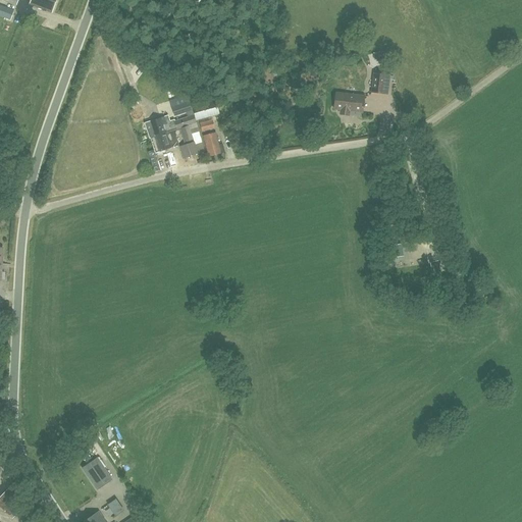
[(31,0),(30,4),(52,12),(56,0),(31,0)]
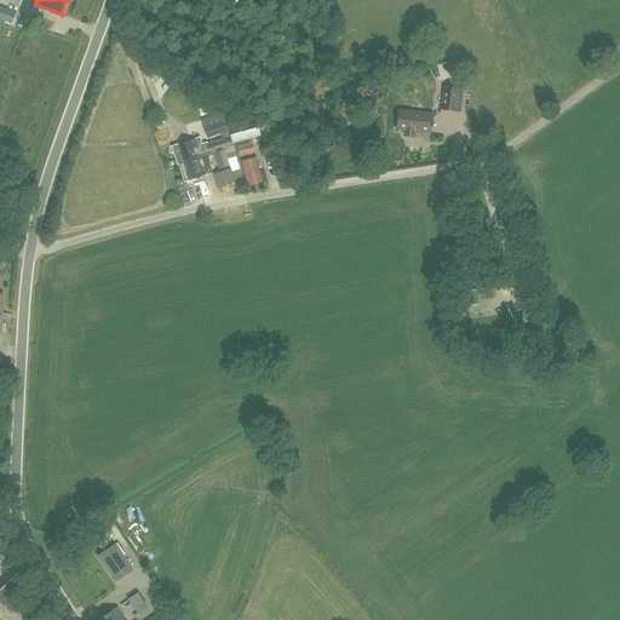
[(0,19),(12,24),(17,12),(0,5),(0,19)]
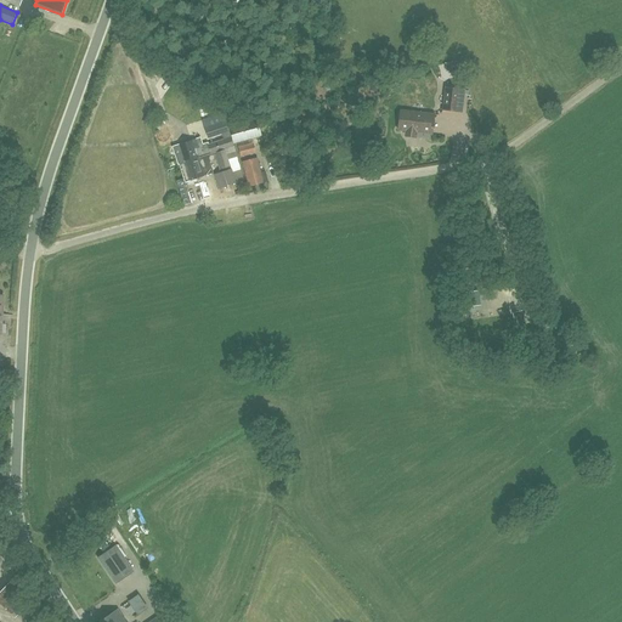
[(465,90),(445,88),(441,109),(463,113),(465,90)]
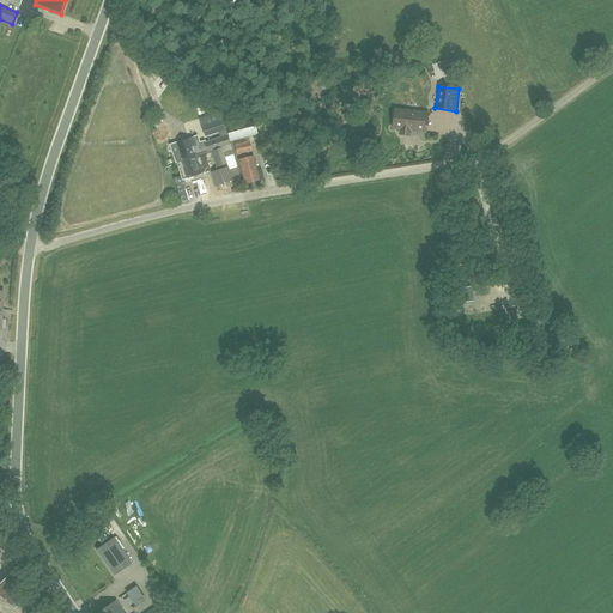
[(394,109),(392,128),(425,133),(428,113),(394,109)]
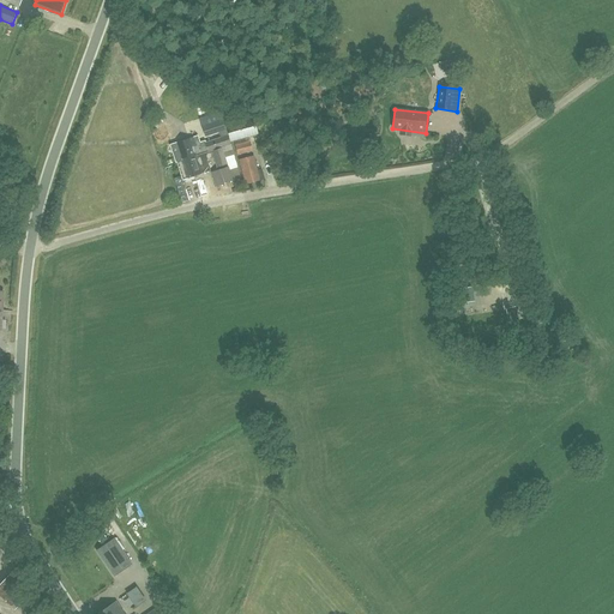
[(230,144),(228,136),(223,119),(202,126),(205,138),(220,133),(221,138),(206,143),(205,140),(200,142),(199,142),(199,140),(194,142),(193,138),(178,143),(180,151),(173,154),(176,162),(178,162),(181,170),(185,169),(188,178),(210,170),(206,160),(215,157),(217,168),(227,164),(228,167),(212,173),(217,186),(233,181),(241,179),(230,144)]
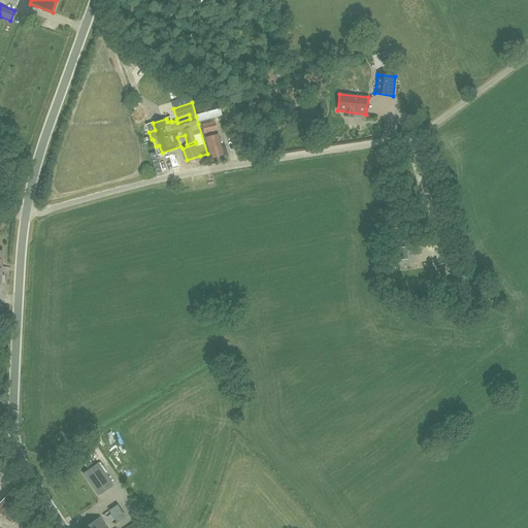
[(204,134),(218,130),(216,122),(202,125),(204,134)]
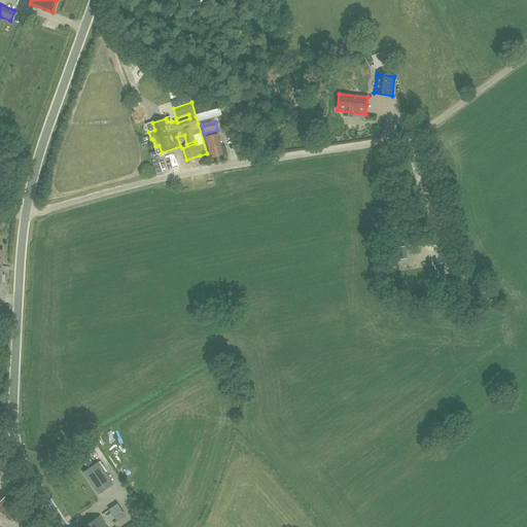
[(206,138),(211,159),(226,153),(224,146),(221,147),(217,135),(206,138)]
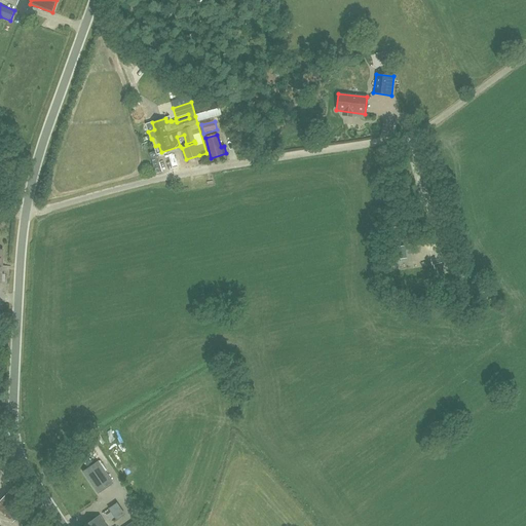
[(389,250),(390,259),(405,258),(404,249),(389,250)]
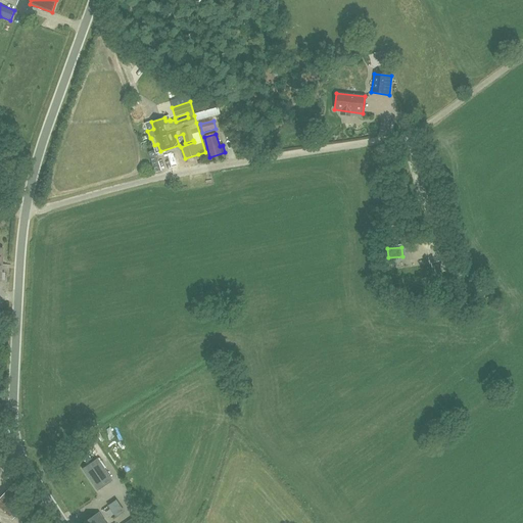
[(97,460),(83,469),(98,489),(111,480),(97,460)]
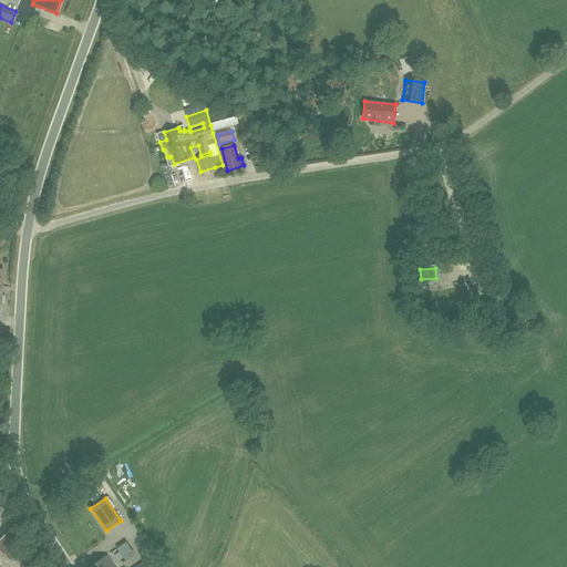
[(30,557),(38,555),(37,548),(29,549),(30,557)]
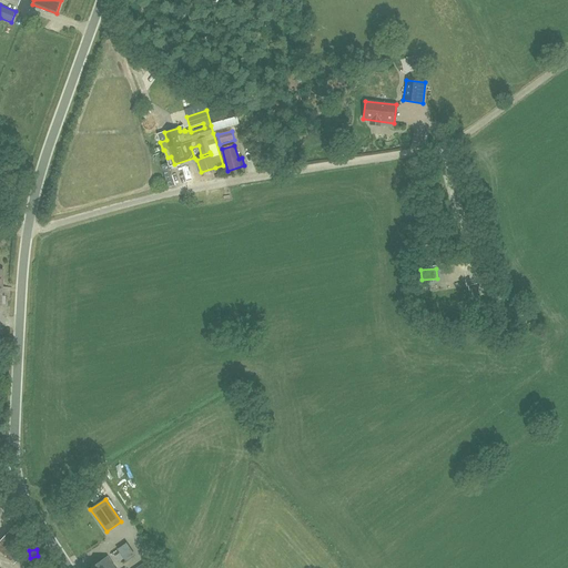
[(114,567),(108,557),(90,567),(114,567)]
